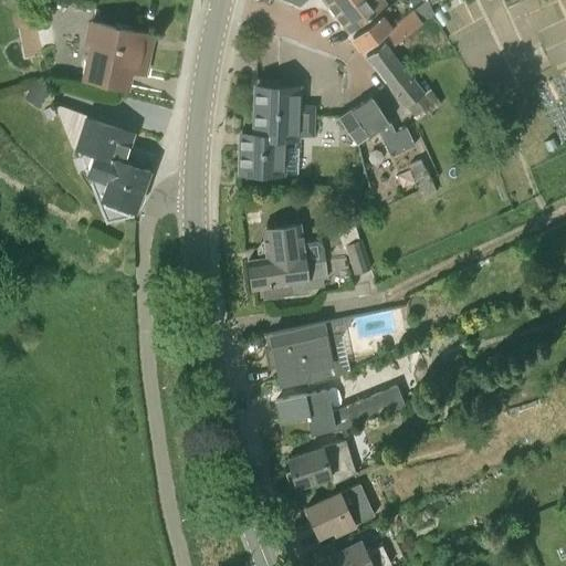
[(324,0),(335,13),(352,0),(324,0)]
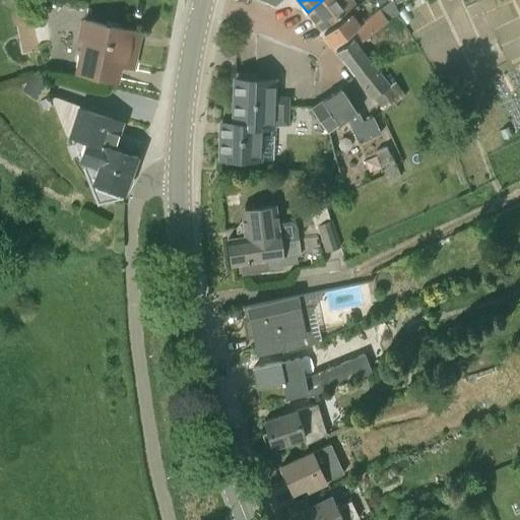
[(353,0),(323,0),(308,12),(320,28),(355,2),(353,0)]
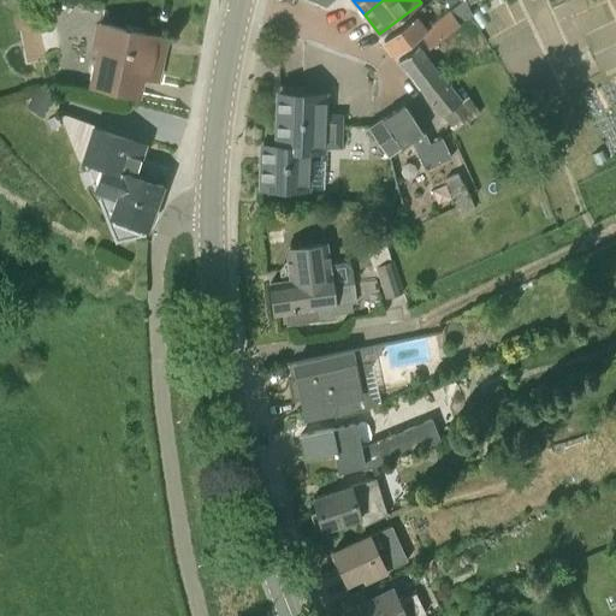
[(460,0),(446,11),(426,28),(416,16),(383,41),(395,55),(421,36),(428,46),(469,16),(472,15),(466,5),(463,0),(460,0)]
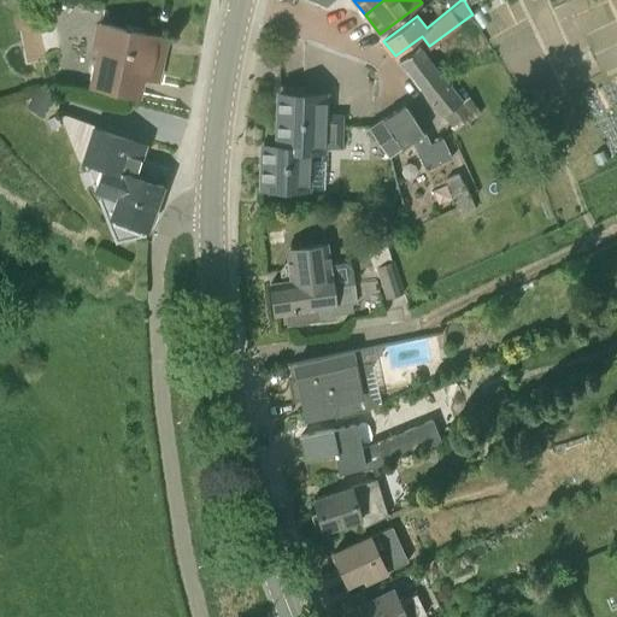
[(438,0),(447,11),(460,0),(438,0)]
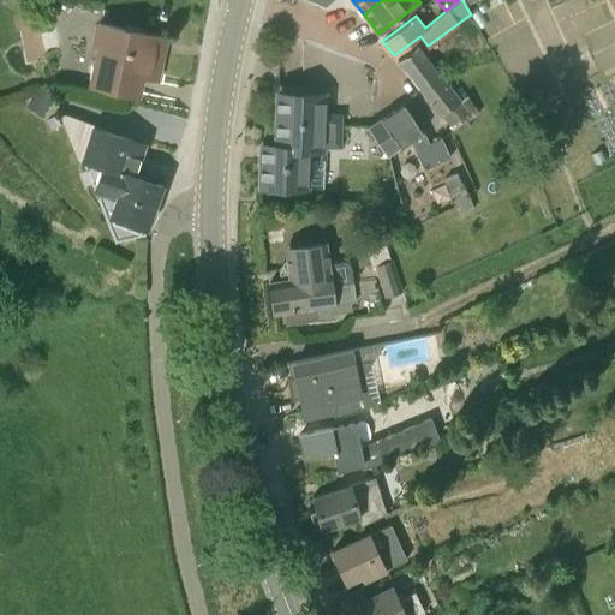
[(88,83),(109,88),(133,93),(137,75),(156,78),(160,58),(161,59),(166,39),(95,23),(89,45),(95,46),(88,83)]
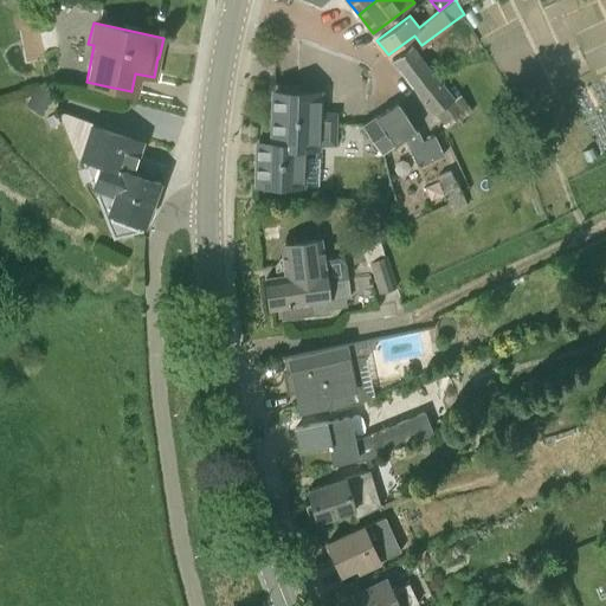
[(392,60),(412,86),(436,114),(443,107),(459,127),(464,123),(462,120),(471,111),(459,94),(455,97),(432,70),(431,70),(411,45),(392,60)]
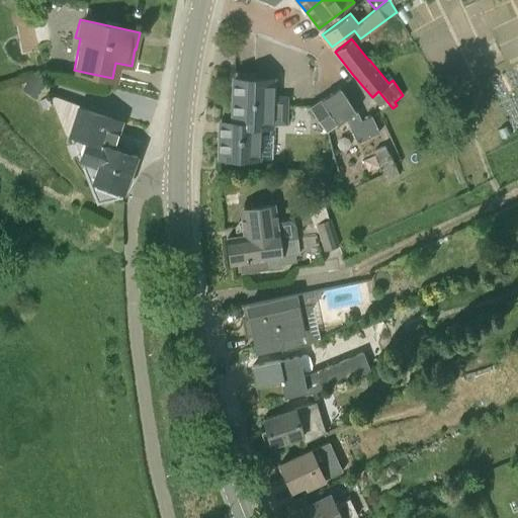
[(21,90),(36,99),(48,81),(32,72),(21,90)]
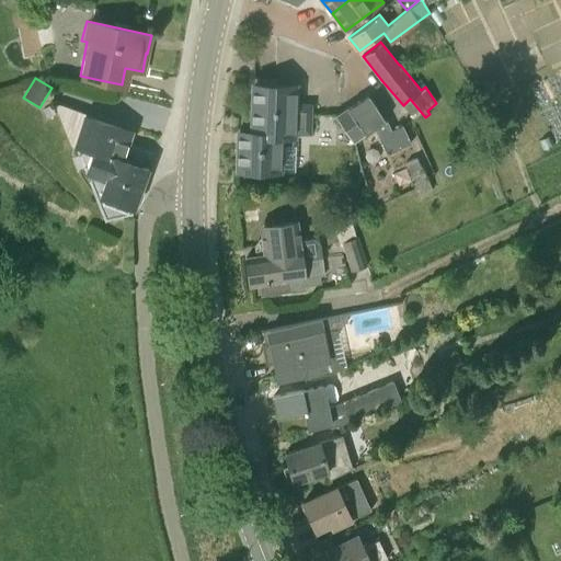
[(293,135),(310,135),(311,104),(296,104),(296,87),(252,86),(251,134),(244,133),(238,133),(238,147),(237,170),(283,172),(295,172),(295,145),(284,145),(284,138),(293,138),(293,135)]
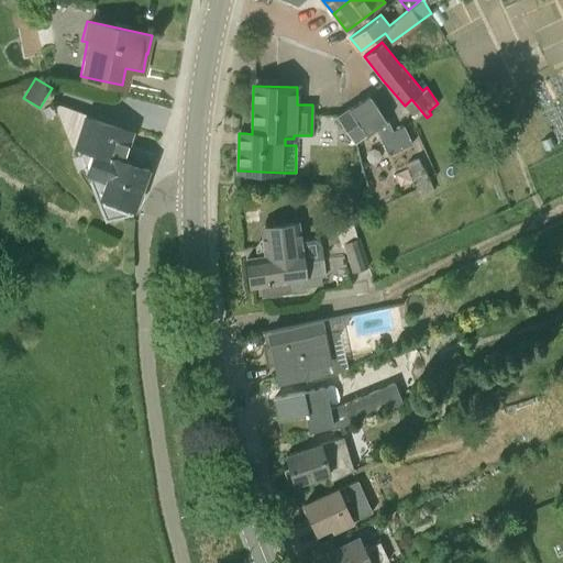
[(388,155),(412,143),(404,125),(394,131),(387,121),(386,121),(370,96),(349,108),(366,134),(365,134),(367,135),(376,131),(388,155)]
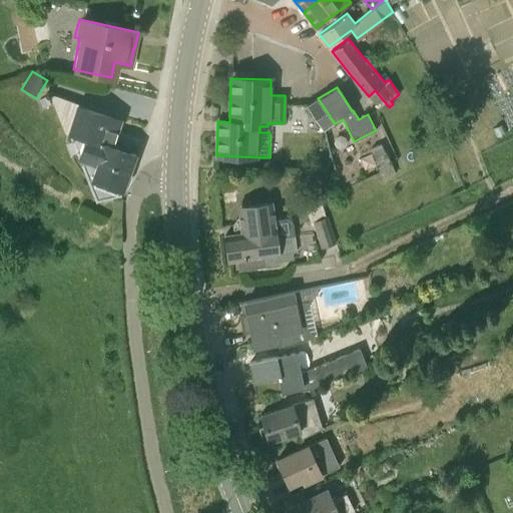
[(323,130),(333,122),(334,122),(318,98),(307,106),(323,130)]
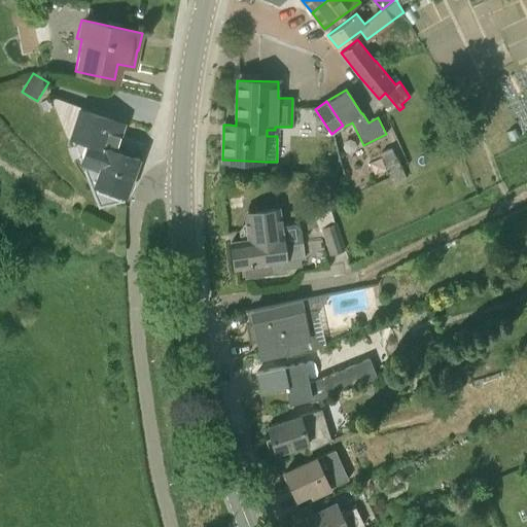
[(98,169),(93,182),(128,195),(128,194),(127,192),(139,161),(140,161),(141,160),(131,155),(132,150),(116,144),(124,125),(54,102),(67,135),(86,142),(79,162),(98,169)]
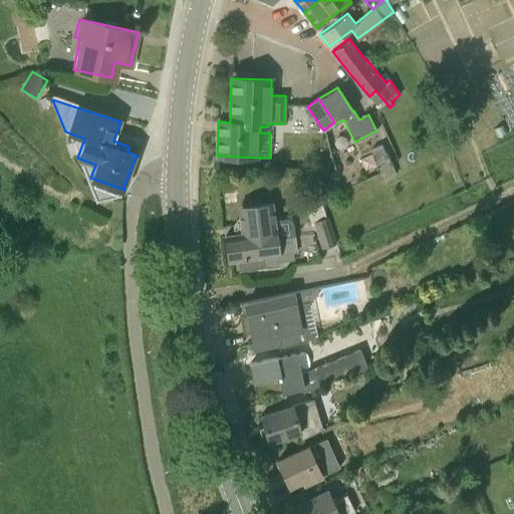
[(379,168),(391,163),(381,144),(370,150),(379,168)]
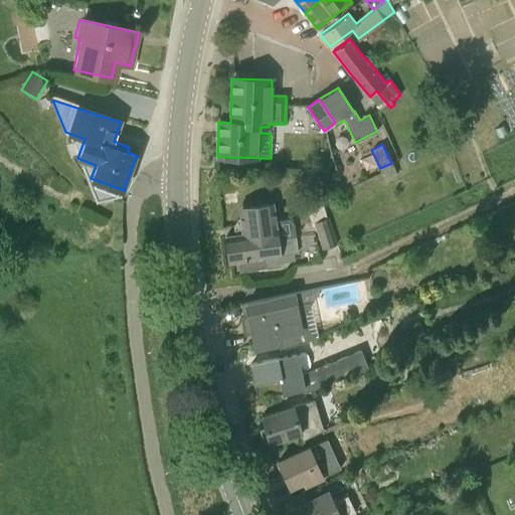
[(391,163),(380,168),(379,170),(384,180),(397,174),(391,163)]
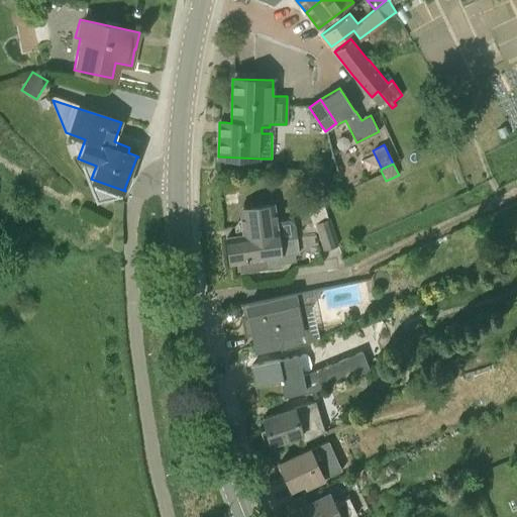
[(240,272),(268,268),(267,257),(282,255),(282,254),(294,253),(295,266),(320,262),(316,235),(297,238),(297,237),(280,239),(275,203),(238,207),(239,220),(241,235),(236,235),(226,237),(229,262),(238,261),(240,272)]
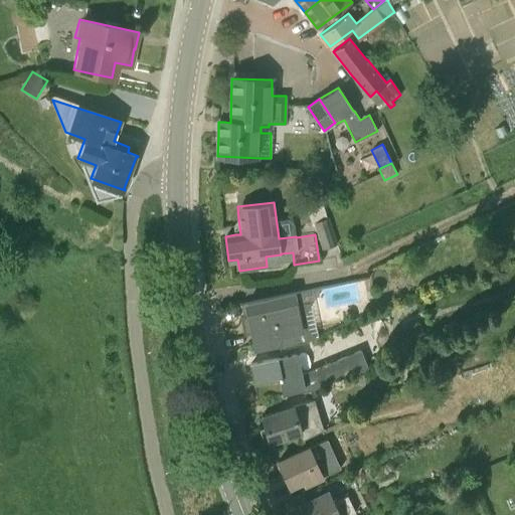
[(329,217),(314,222),(322,248),(337,243),(329,217)]
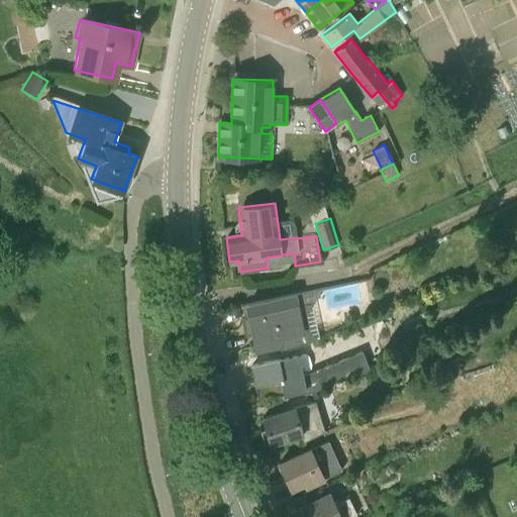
[(239,307),(244,306),(247,317),(241,318),(244,334),(253,332),(256,347),(279,342),(286,341),(307,336),(305,330),(298,294),(290,295),(271,299),(238,306),(239,307)]
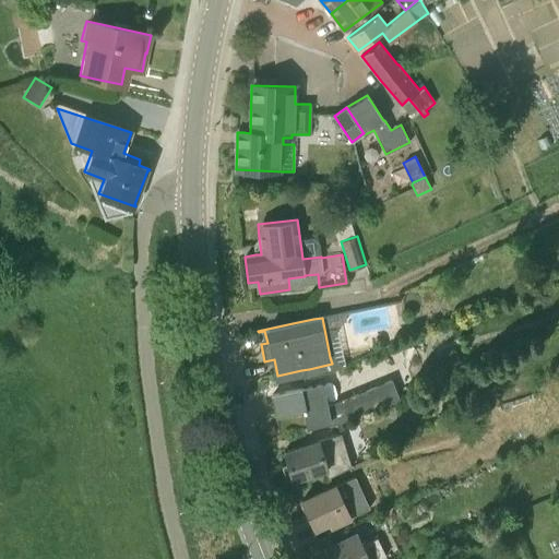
[(329,426),(349,418),(399,397),(391,379),(328,405),(323,382),(320,382),(321,384),(272,394),(276,414),(302,408),(302,411),(305,409),(308,425),(328,421),(329,426)]
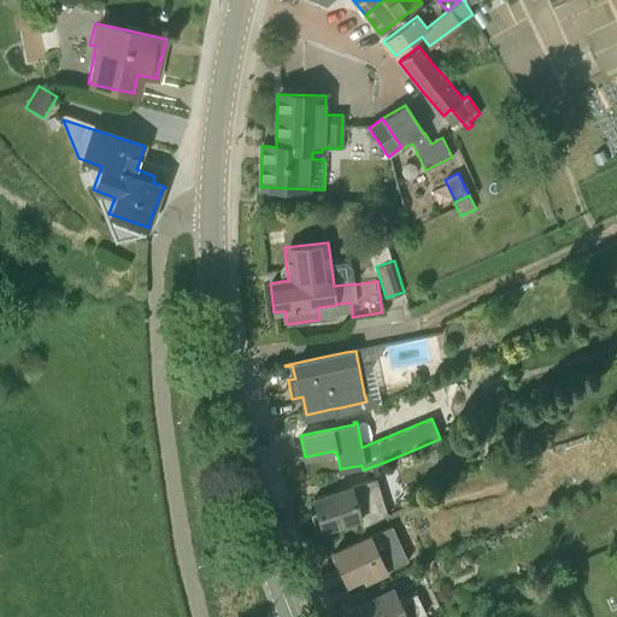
[(456,482),(458,466),(441,464),(439,480),(456,482)]
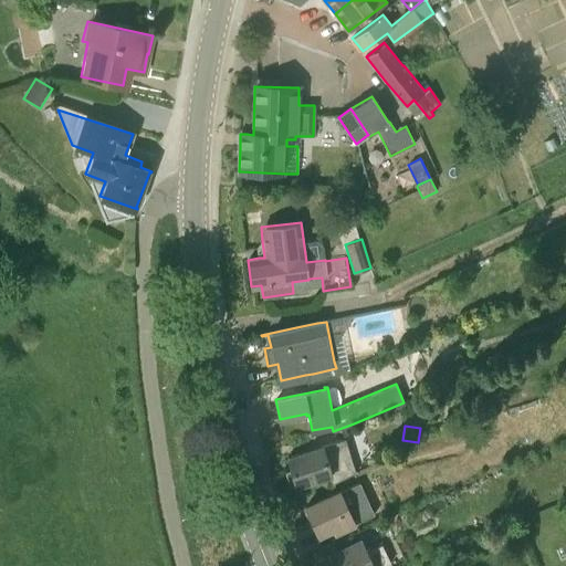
[(332,483),(352,474),(356,473),(345,439),(287,457),(296,485),(329,475),(332,483)]
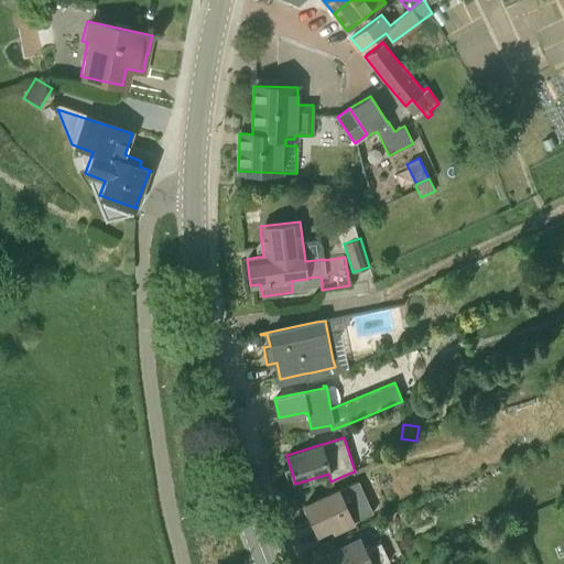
[(358,480),(304,505),(317,533),(333,525),(334,530),(372,513),(358,480)]
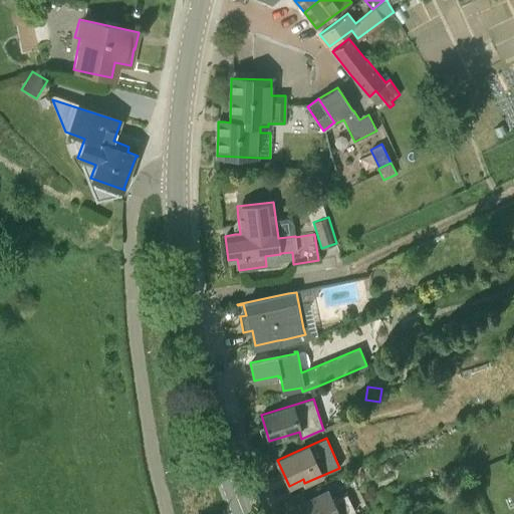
[(301,513),(349,513),(354,512),(346,494),(333,500),(328,491),(298,506),(301,513)]
